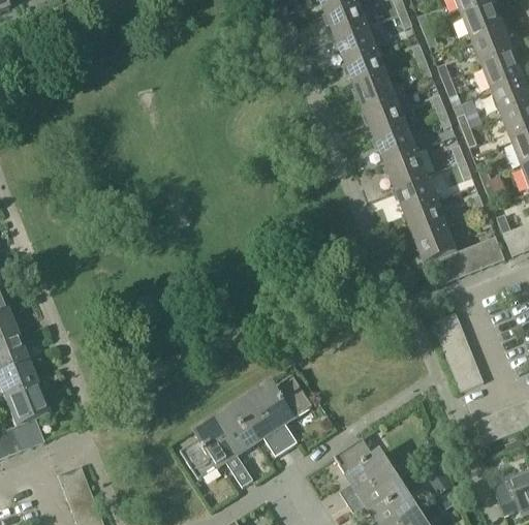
[(0,0),(0,10),(9,7),(6,0),(0,0)]
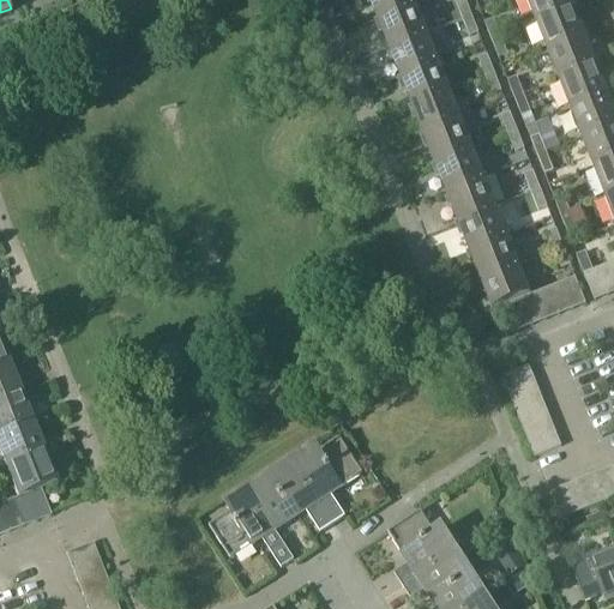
[(372,0),(378,16),(416,1),(416,0),(372,0)]
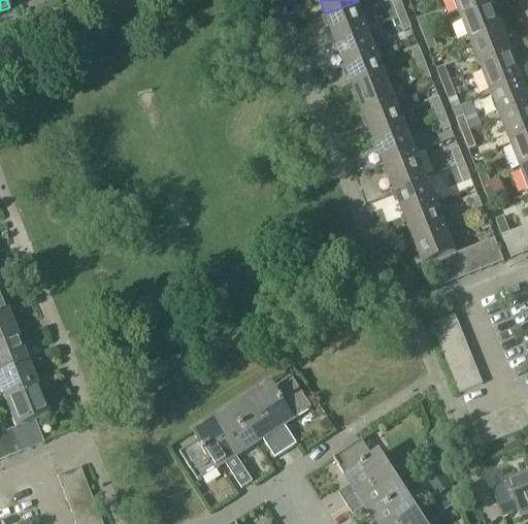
[(393,0),(398,12),(405,9),(402,0),(393,0)]
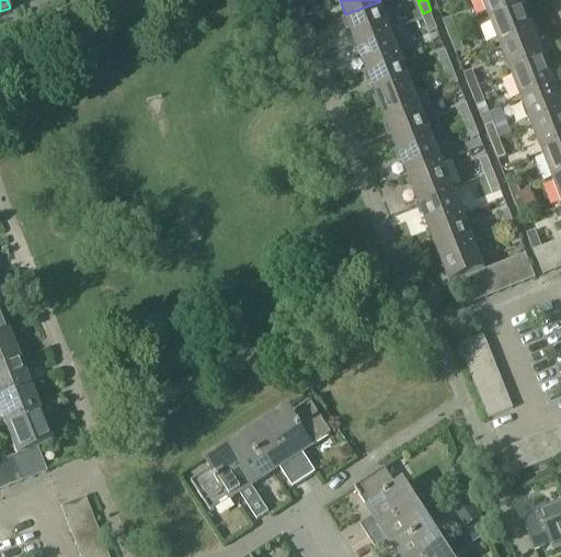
[(483,0),(490,18),(525,4),(523,0),(483,0)]
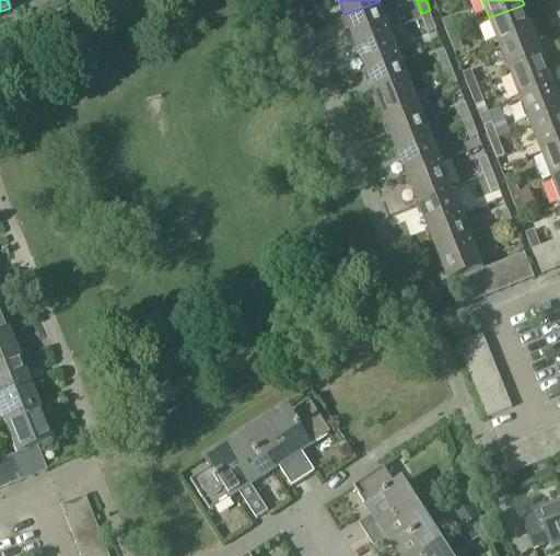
[(380,1),(345,14),(356,39),(389,26),(380,1)]
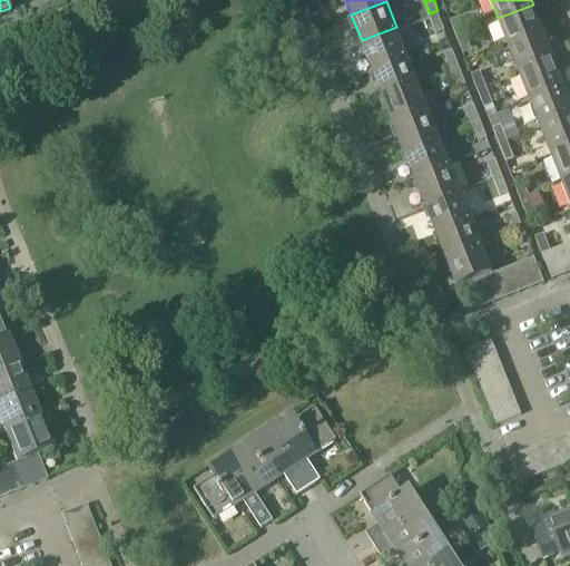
[(533,5),(498,18),(508,45),(509,45),(543,31),(533,5)]
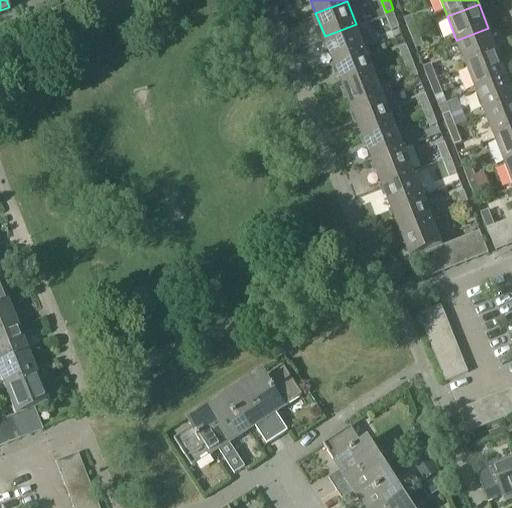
[(399,24),(393,9),(386,12),(392,27),(399,24)]
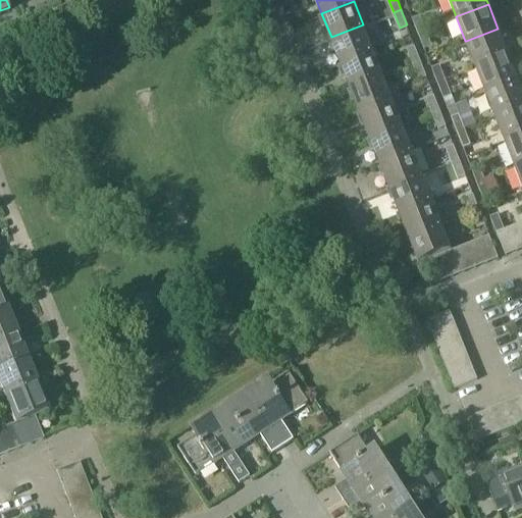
[(413,17),(418,32),(425,29),(420,14),(413,17)]
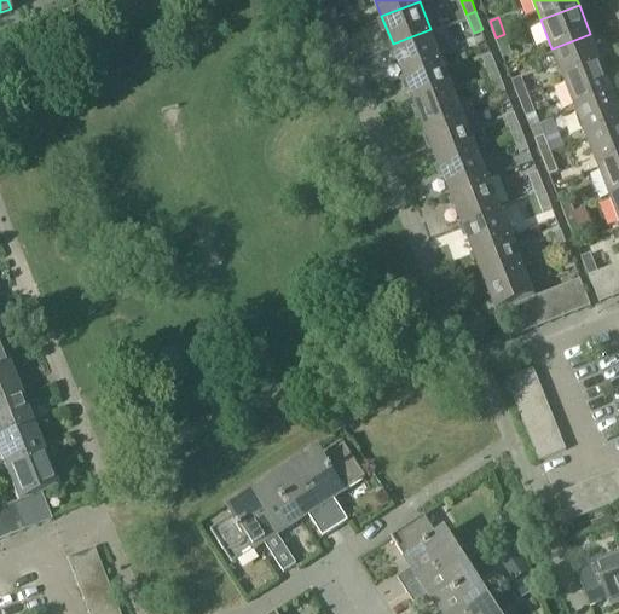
[(431,29),(393,44),(404,74),(443,59),(431,29)]
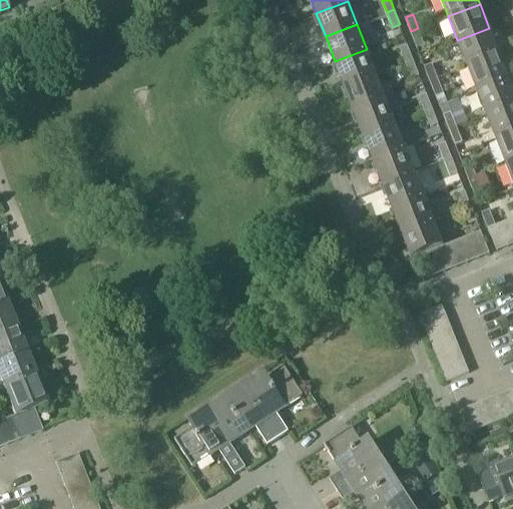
[(418,28),(411,31),(417,47),(425,44),(418,28)]
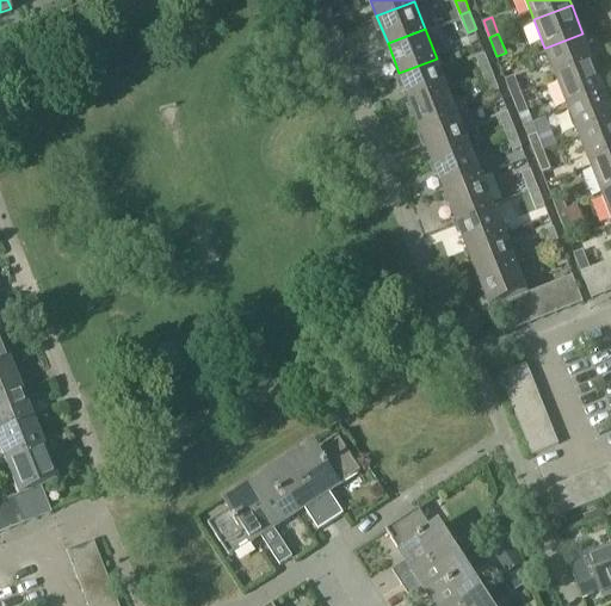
[(582,33),(545,48),(556,76),(594,62),(584,35),(582,33)]
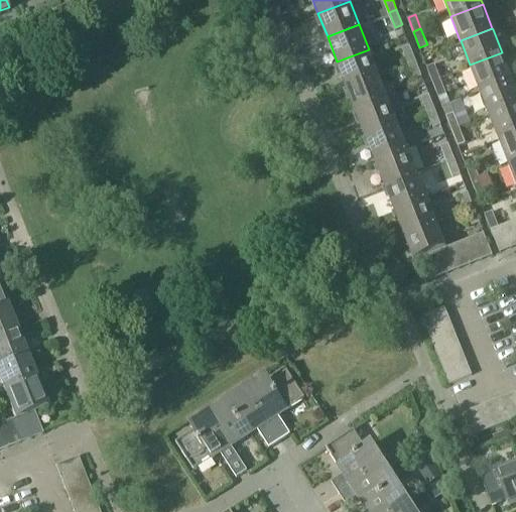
[(402,45),(408,60),(416,57),(410,42),(402,45)]
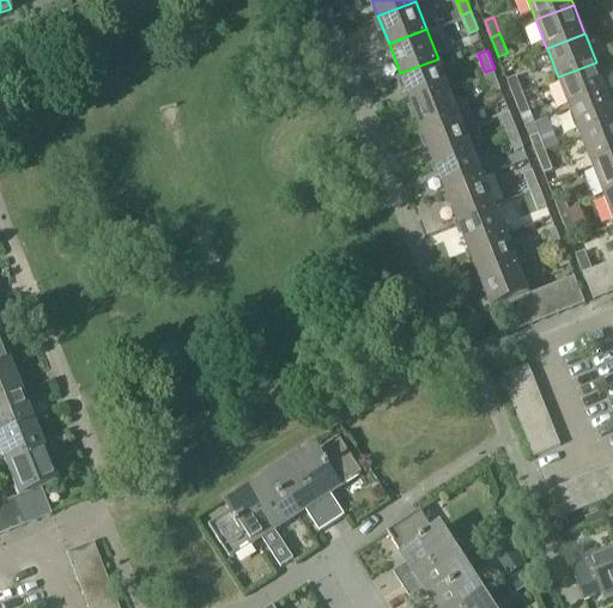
[(438,59),(400,73),(412,102),(449,86),(438,59)]
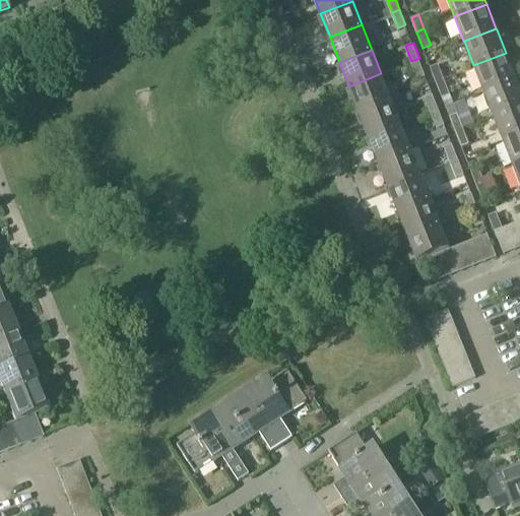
[(506,53),(473,65),(483,90),(515,77),(506,53)]
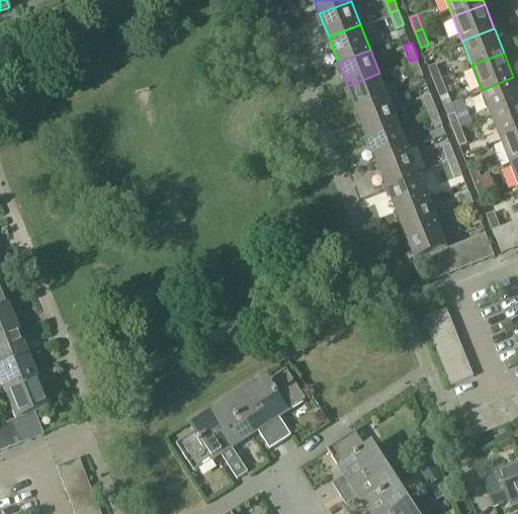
[(424,73),(418,58),(410,61),(416,76),(424,73)]
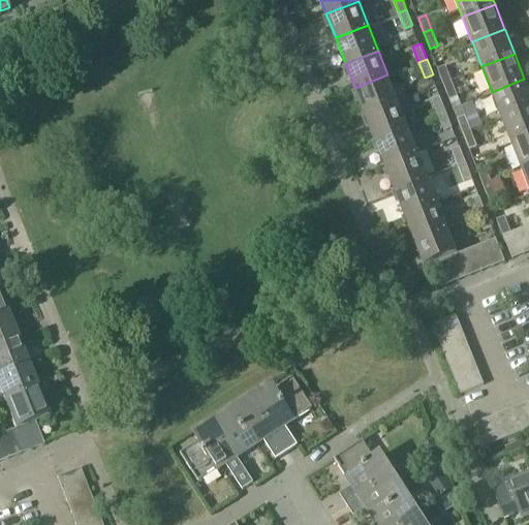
[(438,68),(443,82),(450,79),(445,65),(438,68)]
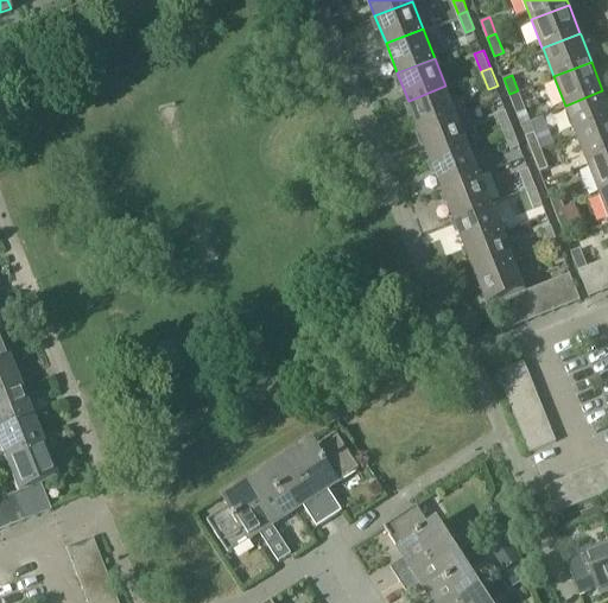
[(445,86),(409,101),(419,129),(457,115),(445,86)]
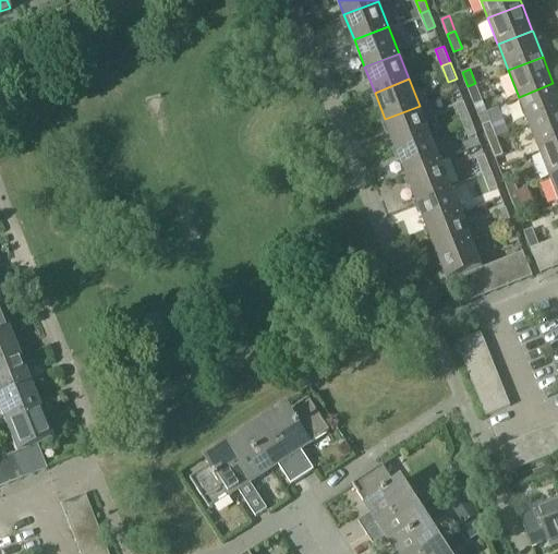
[(468,86),(474,104),(482,101),(475,83),(468,86)]
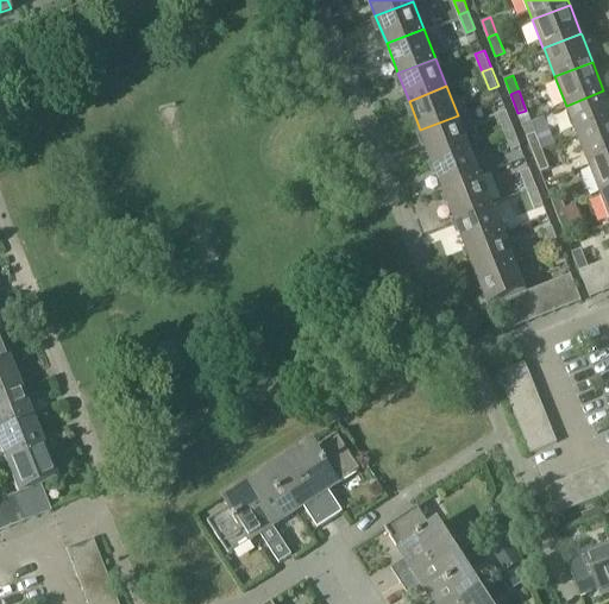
[(608,105),(603,90),(566,106),(577,134),(608,121),(608,105)]
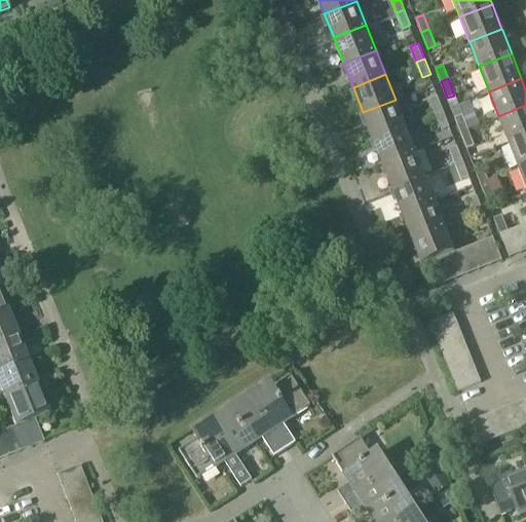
[(430,97),(436,112),(444,109),(438,94),(430,97)]
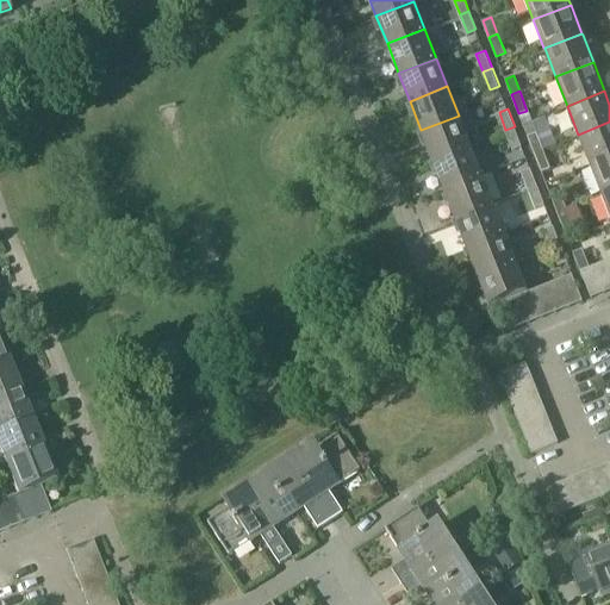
[(459,116),(421,130),(433,160),(471,144),(459,116)]
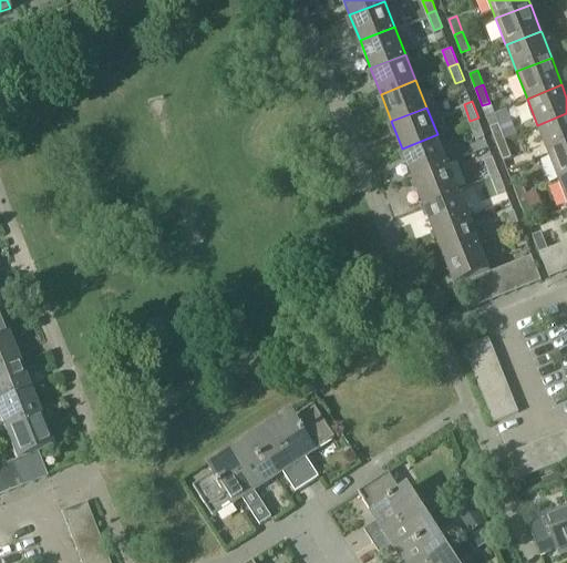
[(566,113),(537,125),(548,152),(566,144),(566,113)]
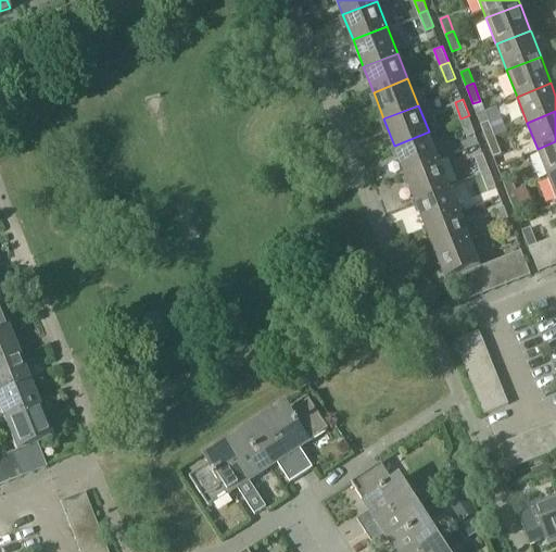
[(476,130),(469,115),(460,118),(467,134),(476,130)]
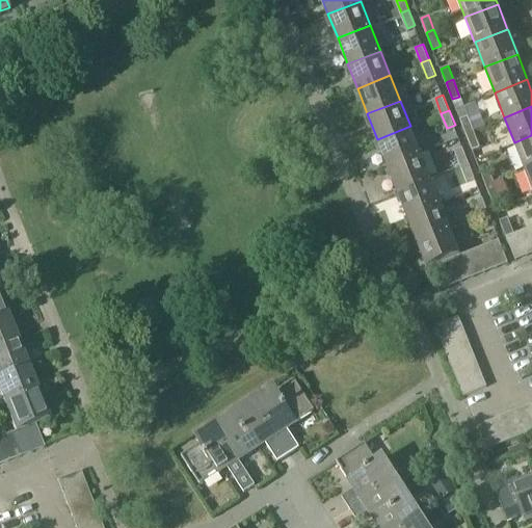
[(460,119),(466,132),(473,129),(468,115),(460,119)]
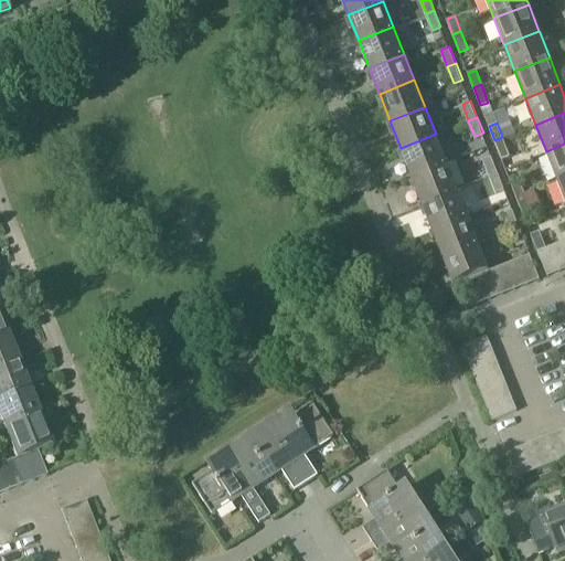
[(436,134),(401,148),(411,173),(446,160),(436,134)]
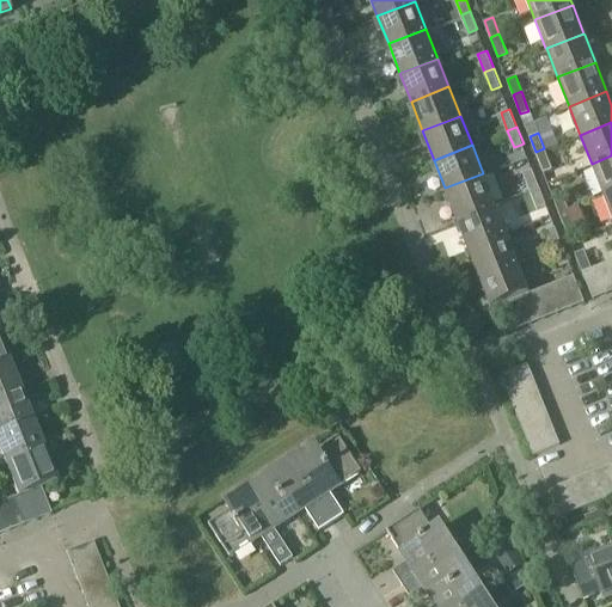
[(536,152),(543,172),(552,169),(544,148),(536,152)]
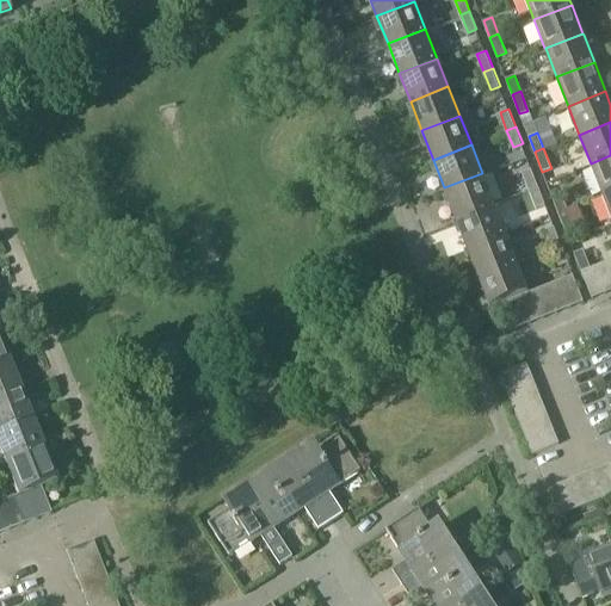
[(610,155),(591,164),(602,192),(610,187),(610,155)]
